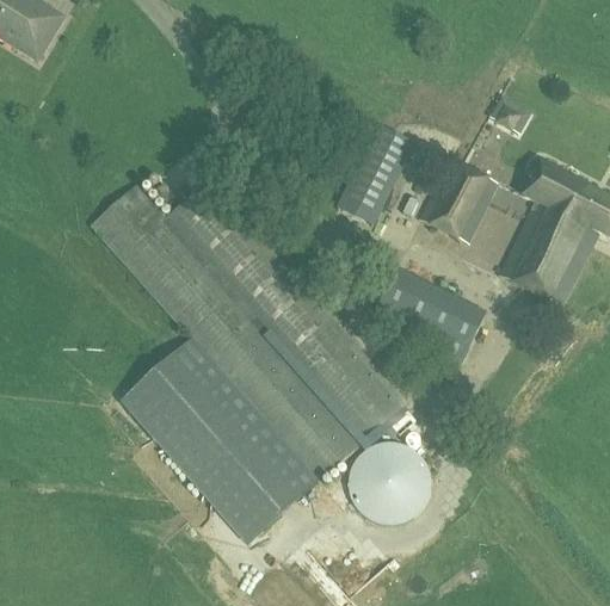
[(0,38),(37,61),(65,16),(39,0),(0,0),(0,33),(2,35),(0,38)]
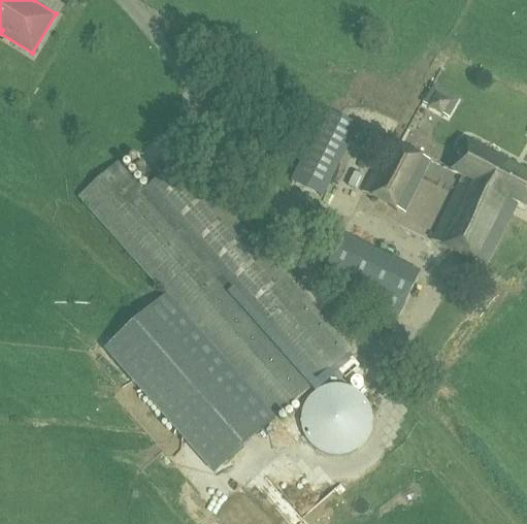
[(435,92),(427,104),(440,111),(448,99),(435,92)]
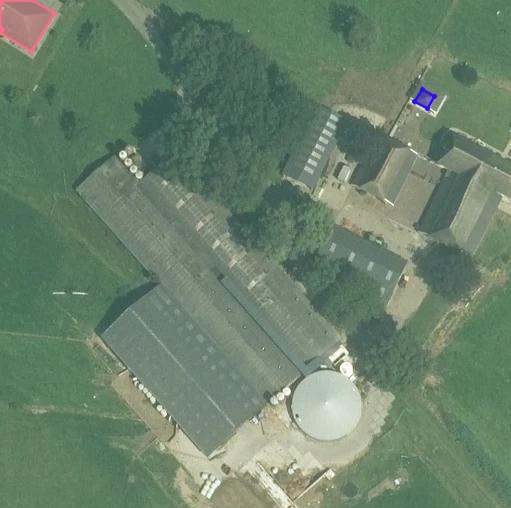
[(281,173),(312,188),(347,118),(316,103),(281,173)]
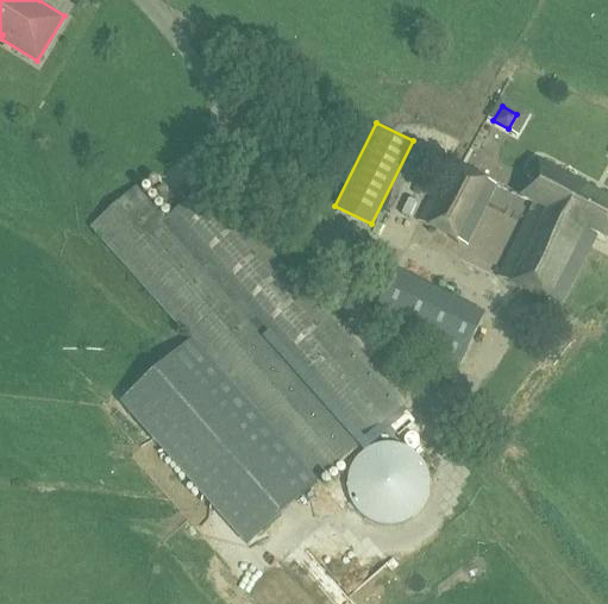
[(417,220),(467,244),(496,182),(446,157),(417,220)]
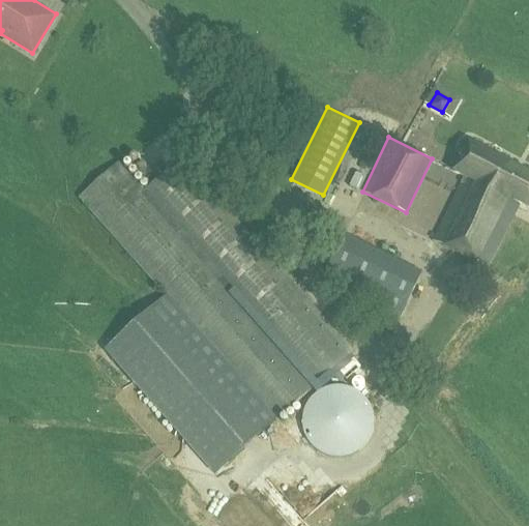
[(431,239),(487,267),(520,201),(528,204),(528,171),(469,142),(454,170),(464,174),(431,239)]
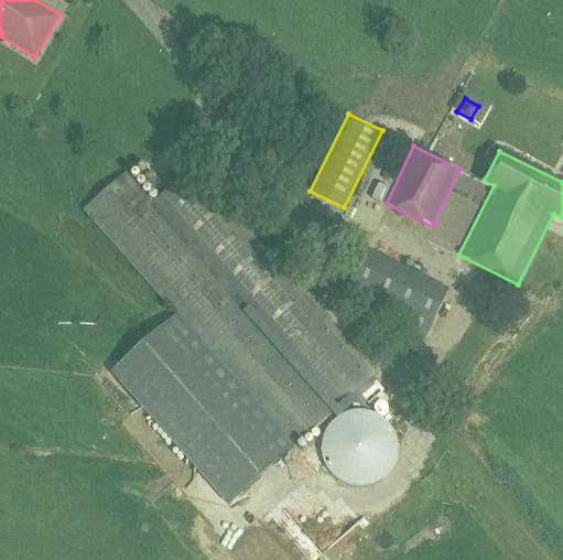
[(83,208),(294,443),(376,372),(193,164),(153,198),(127,169),(83,208)]
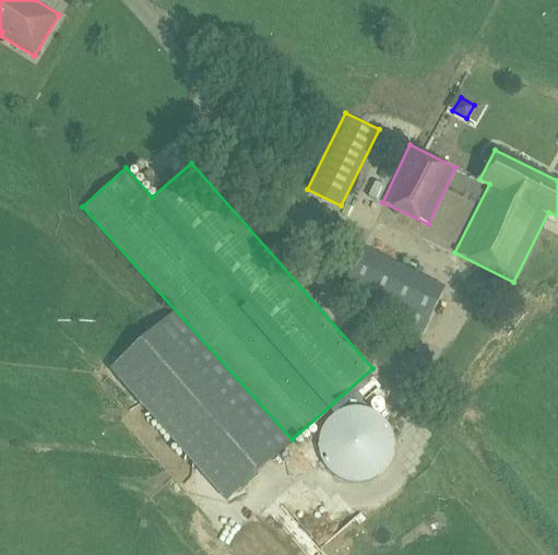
[(337,292),(420,333),(446,284),(360,241),(337,292)]
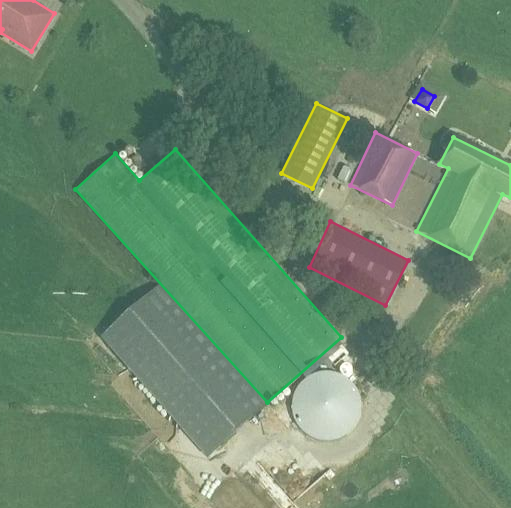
[(101,337),(207,456),(249,419),(143,299),(101,337)]
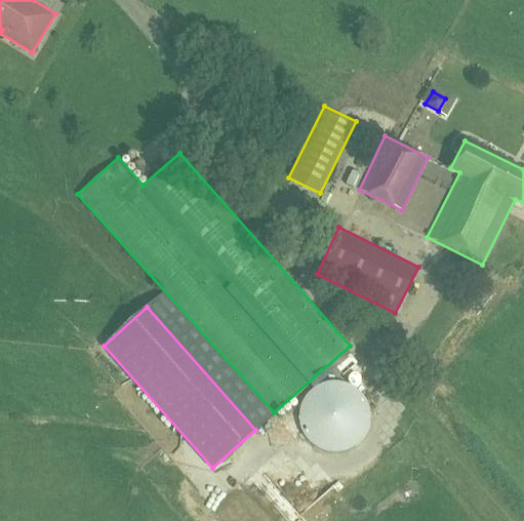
[(299,411),(299,414),(299,417),(300,421),(300,424),(301,426),(303,429),(304,432),(306,434),(308,437),(310,439),(312,441),(314,443),(316,444),(319,446),(322,447),(325,448),(327,449),(330,449),(333,449),(336,449),(339,449),(343,449),(346,448),(349,447),(351,445),(354,444),(356,442),(358,440),(361,438),(362,436),(364,434),(366,431),(367,428),(368,426),(369,423),(369,419),(369,416),(369,413),(369,410),(369,407),(368,404),(367,401),(366,399),(364,396),(362,393),(360,391),(358,389),(356,387),(354,385),(351,384),(348,383),(345,382),(341,381),(338,379),(335,379),(332,379),(329,379),(326,381),(323,382),(321,383),(318,384),(315,386),(313,388),(311,390),(309,392),(307,394),(305,397),(304,399),(301,402),(300,405),(300,408),(299,411)]
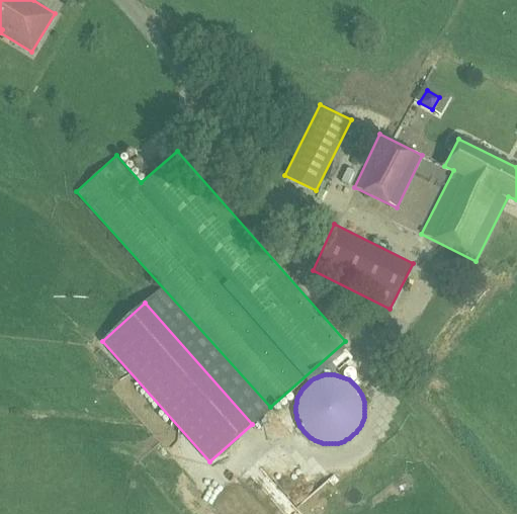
[(255,477),(281,495),(290,482),(265,463),(255,477)]
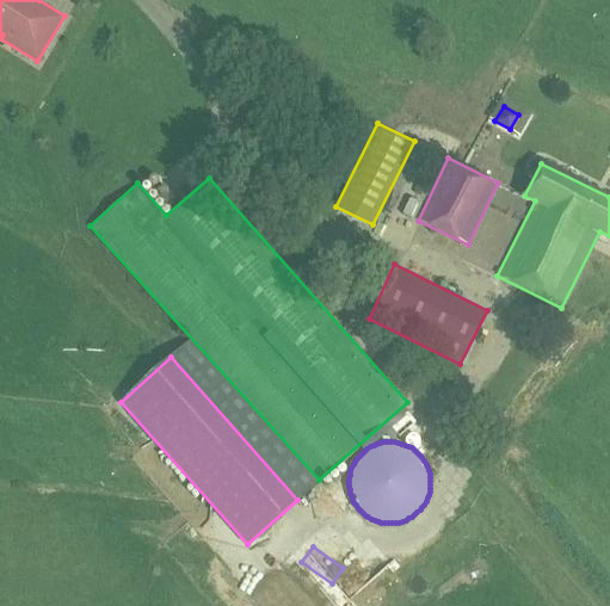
[(285,605),(316,605),(318,605),(293,572),(272,587),(285,605)]
